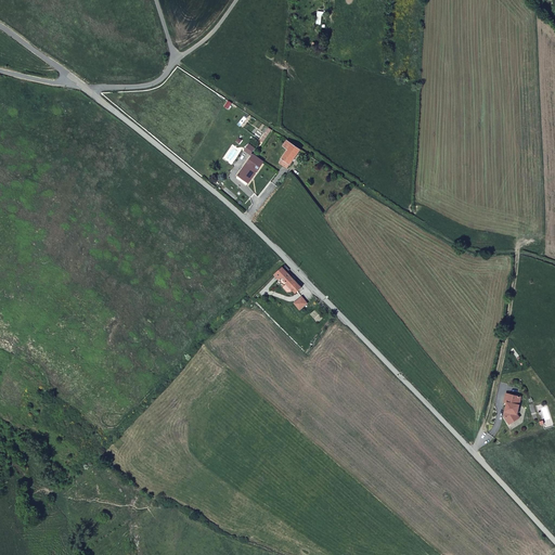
[(301,150),(287,140),(283,145),(289,150),(280,163),(288,168),(301,150)]
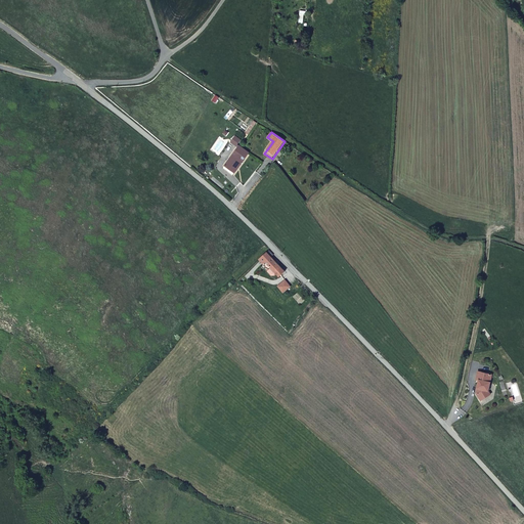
[(243,149),(245,147),(239,143),(243,140),(237,136),(232,141),(239,146),(225,164),(232,169),(236,163),(239,165),(249,155),(243,149)]
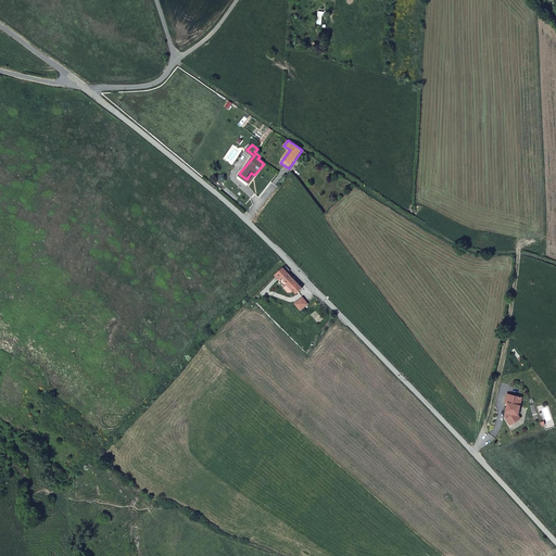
[(301,287),(281,266),(274,275),(278,279),(280,277),(281,279),(287,283),(282,288),(287,292),(290,292),(292,290),(295,293),(301,287)]
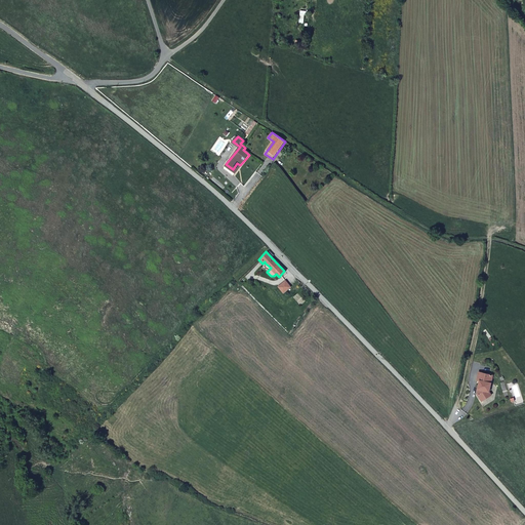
[(285,280),(279,286),(284,291),(290,285),(285,280)]
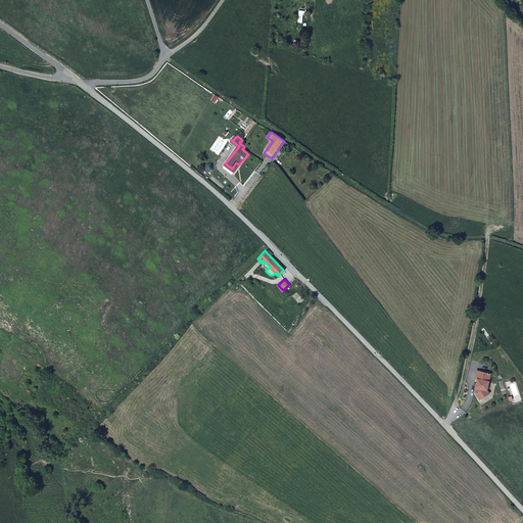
[(491,376),(478,372),(476,380),(479,381),(476,391),(478,393),(478,394),(477,395),(480,401),(490,395),(488,392),(491,376)]
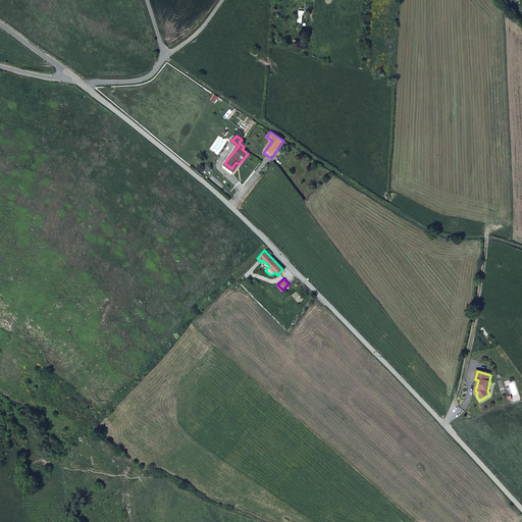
All buildings are outlined.
